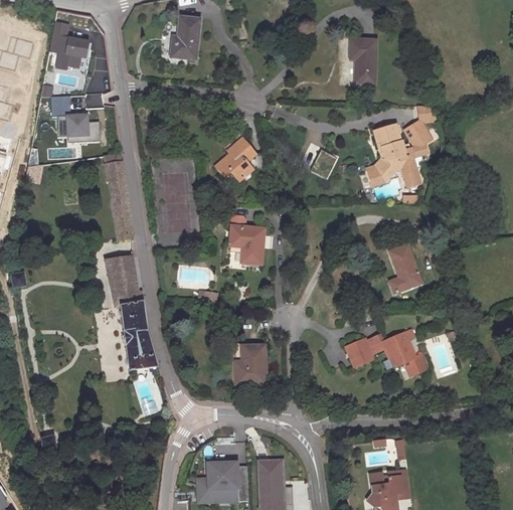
[(200,58),(204,17),(183,15),(181,42),(175,41),(174,55),(200,58)]
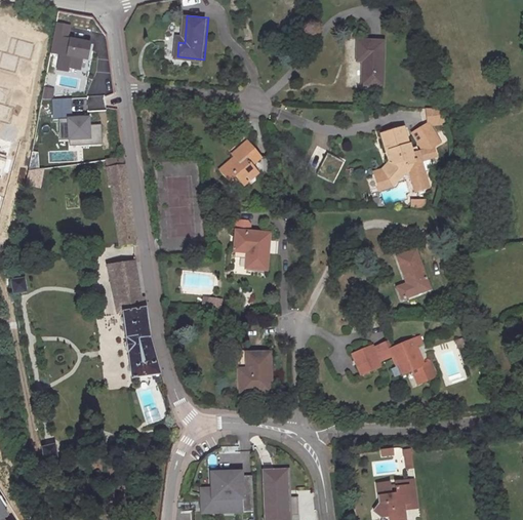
[(93,43),(71,39),(73,27),(59,24),(53,52),(64,54),(61,69),(72,71),(72,68),(83,70),(85,58),(90,60),(93,43)]
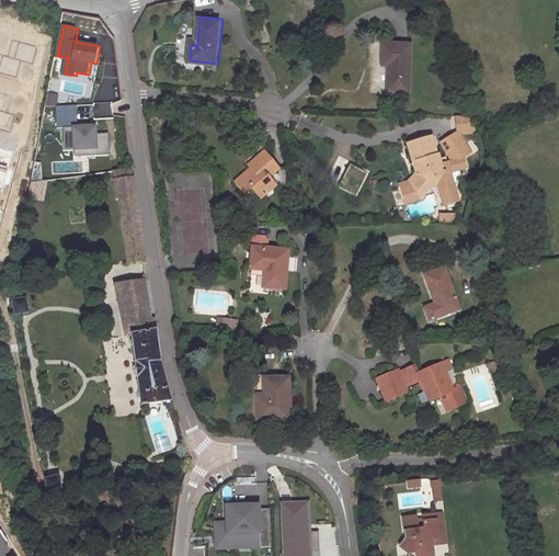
[(415,44),(385,42),(384,66),(392,66),(391,90),(413,91),(415,44)]
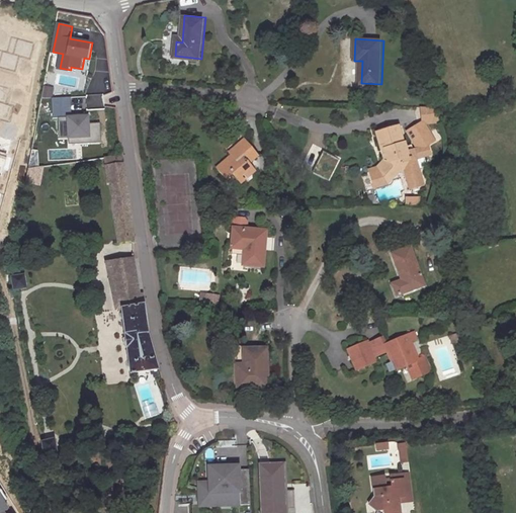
[(52,98),(54,88),(47,86),(45,98),(52,98)]
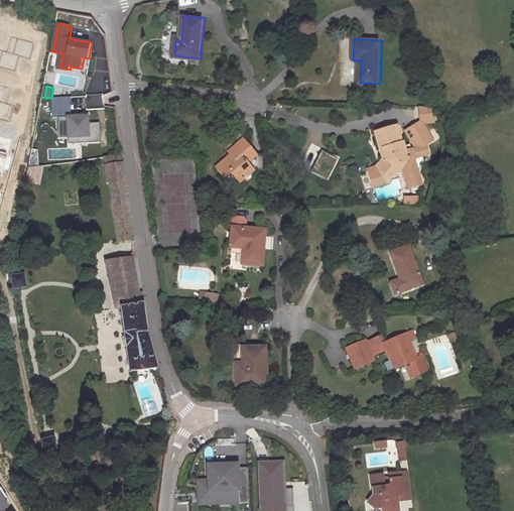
[(91,115),(75,116),(74,96),(54,97),(55,118),(60,117),(61,130),(71,130),(71,137),(92,136),(92,140),(104,140),(103,122),(92,123),(91,115)]
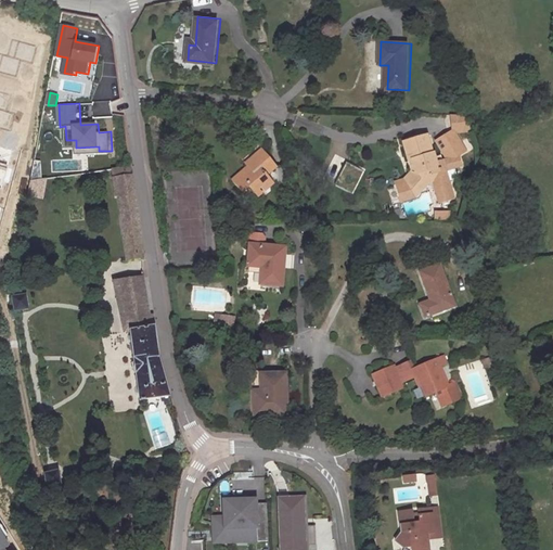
[(406,141),(410,160),(416,157),(418,162),(414,163),(418,173),(409,182),(421,193),(429,183),(436,181),(439,192),(454,187),(448,169),(464,163),(460,151),(466,146),(451,123),(434,133),(450,157),(446,158),(444,154),(438,156),(436,151),(435,152),(428,133),(406,141)]
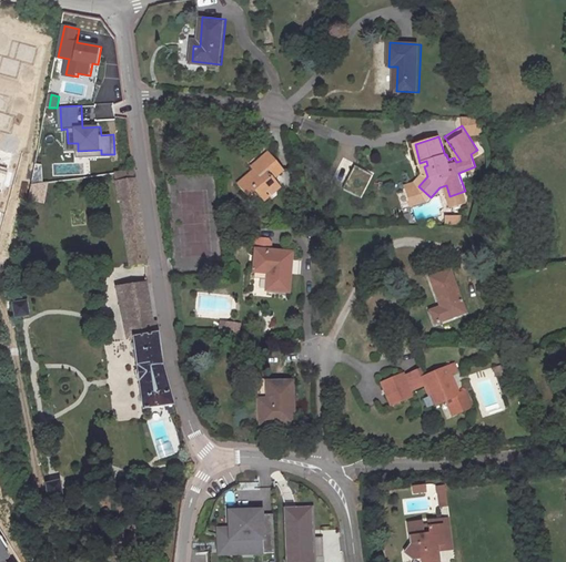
[(78,143),(68,143),(68,152),(78,151),(78,143)]
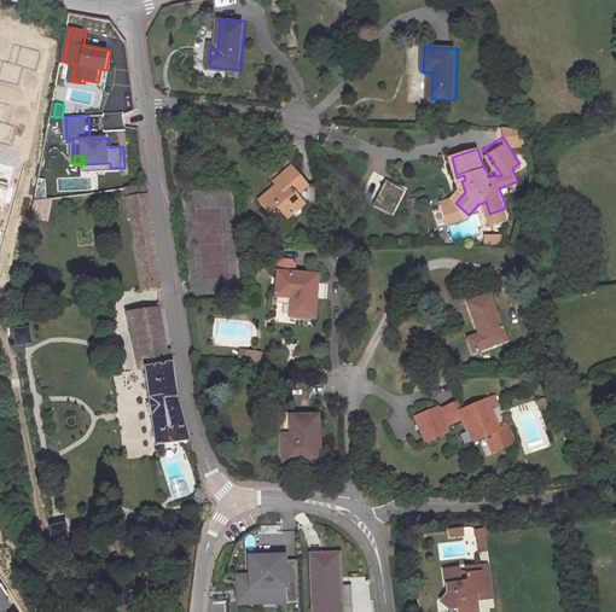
[(331,208),(327,178),(311,180),(295,161),(280,173),(284,176),(260,196),(269,209),(280,200),(288,209),(304,194),(317,209),(331,208)]
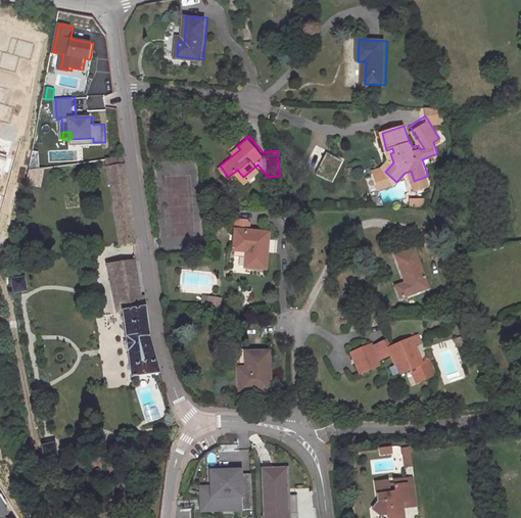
[(392,148),(386,150),(385,150),(388,161),(382,169),(385,172),(393,162),(390,153),(393,152),(392,148)]
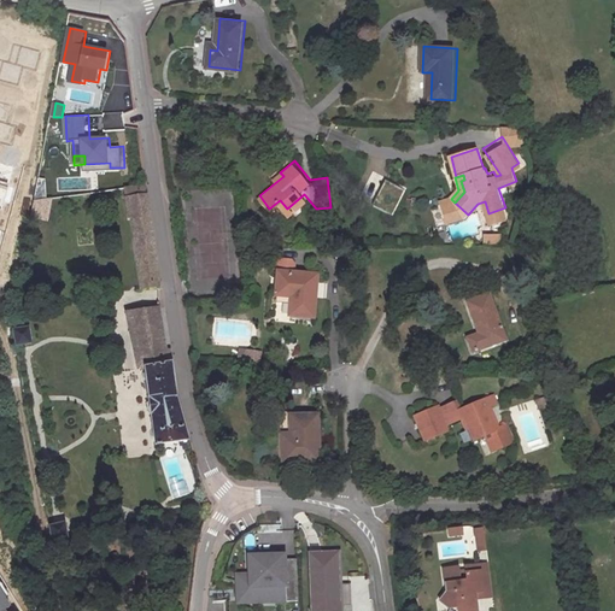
[(141,288),(159,286),(154,254),(144,177),(124,178),(129,217),(132,217),(141,288)]
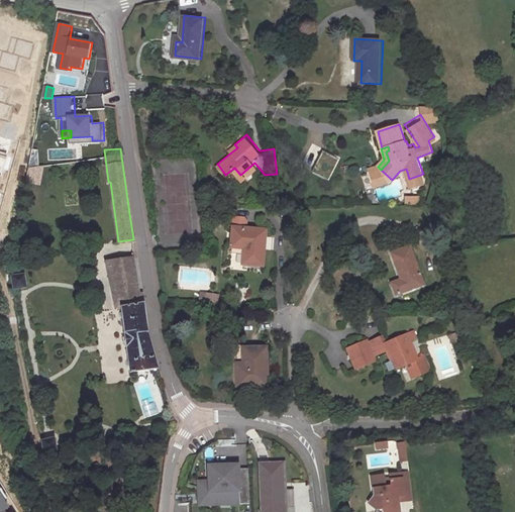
[(381,170),(378,167),(372,169),(376,184),(392,180),(381,170)]
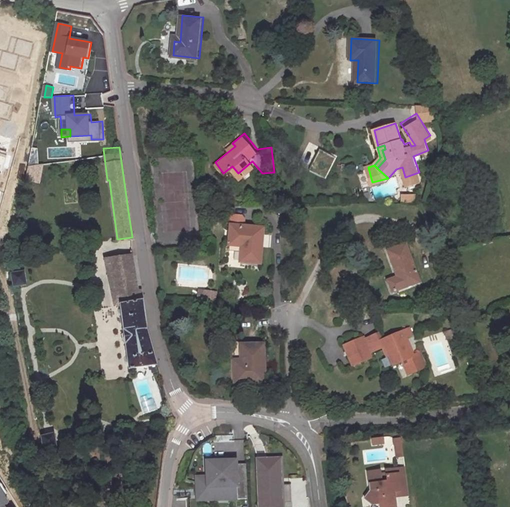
[(359,183),(366,181),(361,166),(355,168),(359,183)]
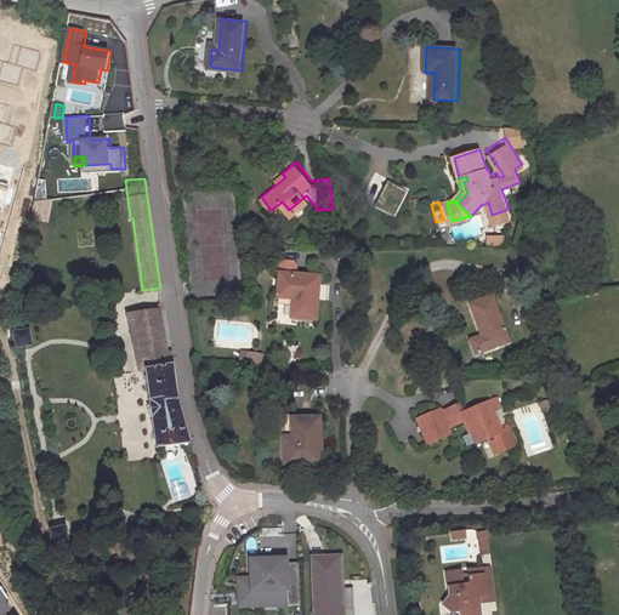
[(511,218),(509,209),(492,215),(494,223),(511,218)]
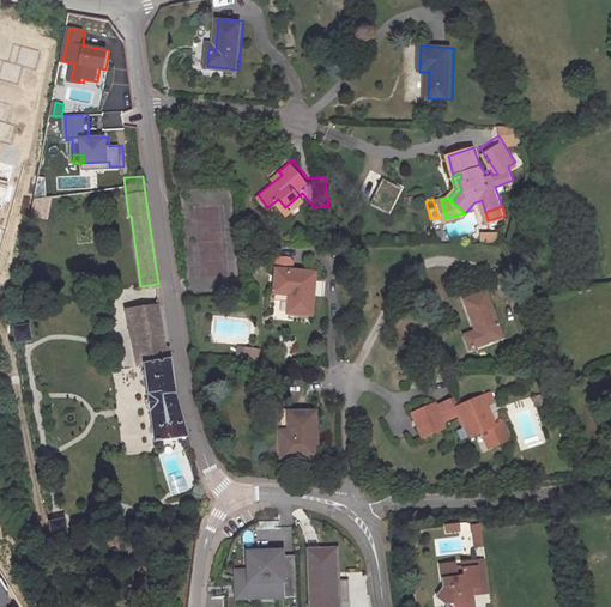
[(482,241),(497,242),(497,232),(482,231),(482,241)]
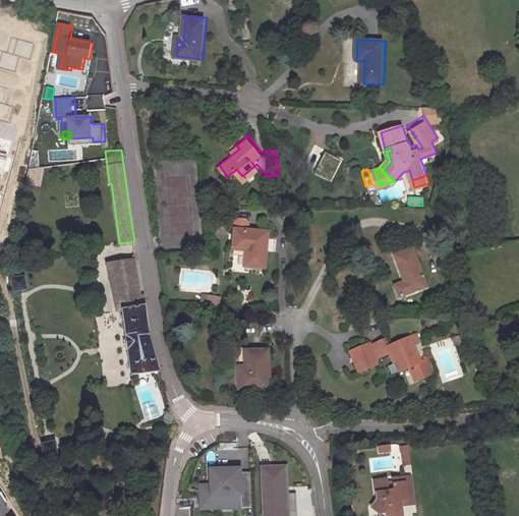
[(269,267),(272,231),(239,229),(236,254),(249,255),(248,265),(269,267)]
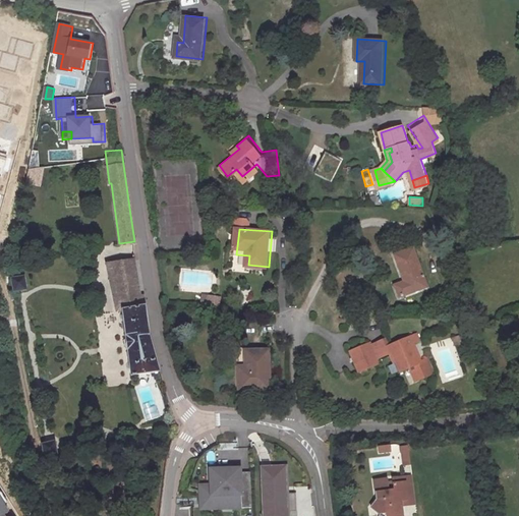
[(399,299),(428,290),(415,251),(395,258),(404,285),(394,287),(399,299)]
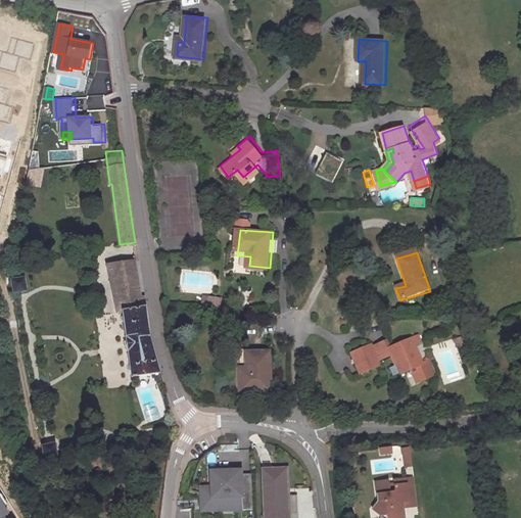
[(121,308),(129,374),(158,369),(147,327),(142,291),(139,291),(133,256),(106,262),(115,309),(121,308)]
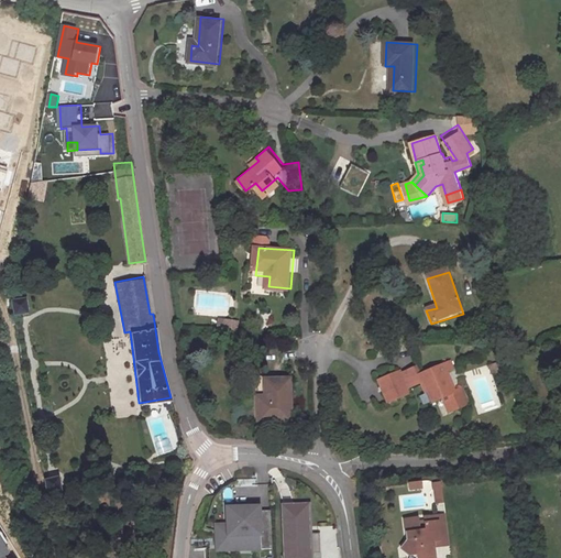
[(25,294),(11,296),(13,309),(28,307),(25,294)]
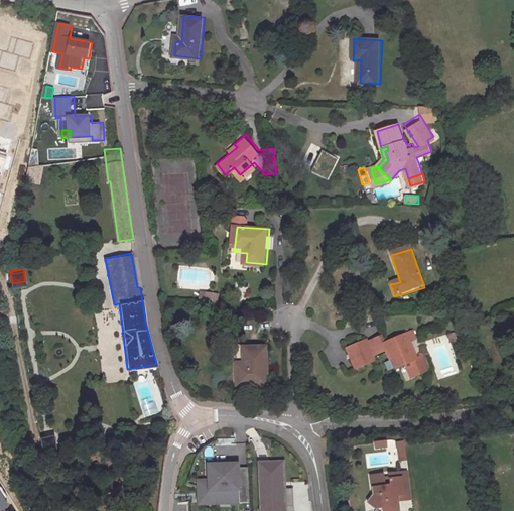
[(215,298),(216,288),(198,285),(196,296),(215,298)]
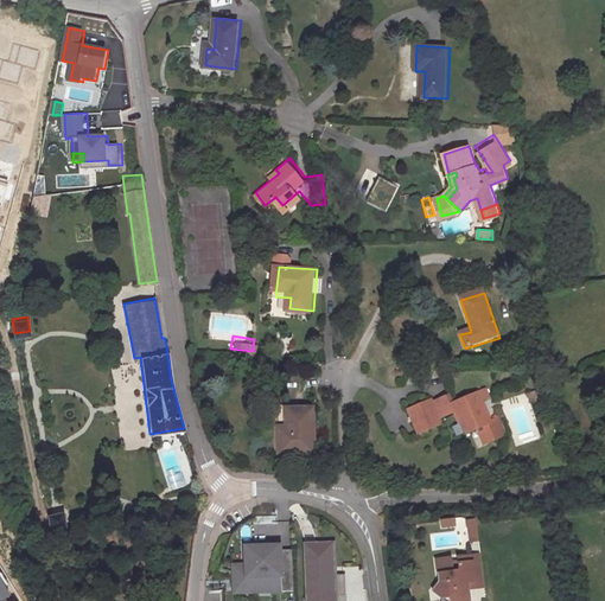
[(479,389),(452,400),(460,420),(456,421),(459,432),(477,424),(479,429),(484,428),(489,439),(507,432),(501,414),(490,417),(479,389)]
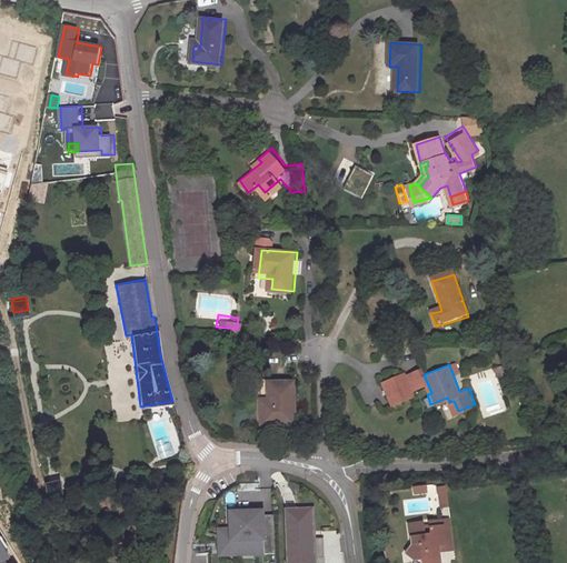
[(421,368),(405,374),(410,388),(423,383),(427,394),(431,393),(424,374),(421,368)]
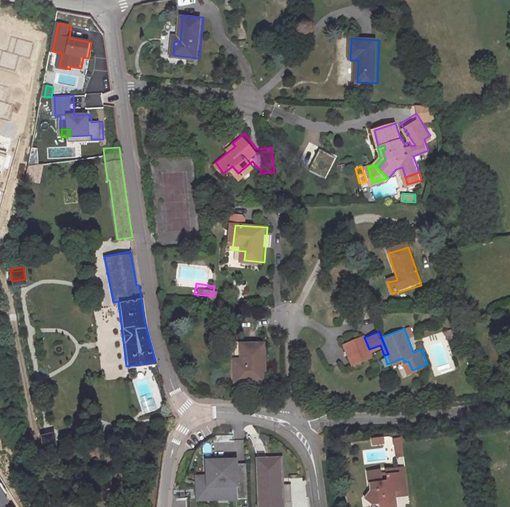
[(343,342),(345,348),(348,347),(349,351),(347,352),(351,362),(371,354),(369,349),(364,337),(363,335),(343,342)]
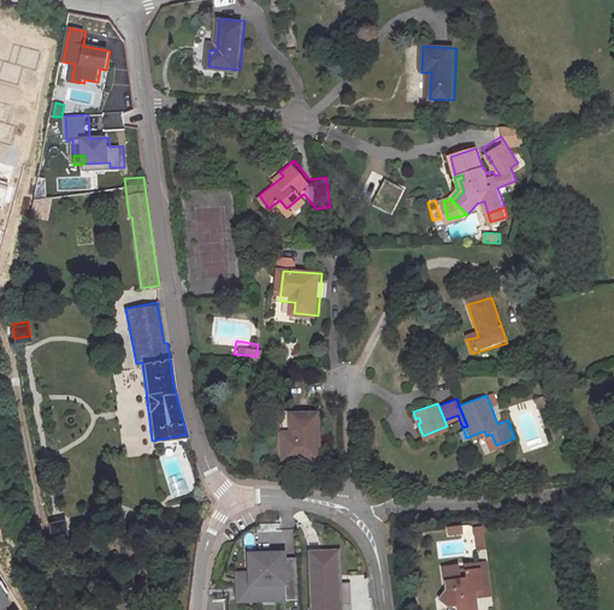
[(285,465),(324,465),(323,413),(293,414),(293,432),(284,433),(285,465)]
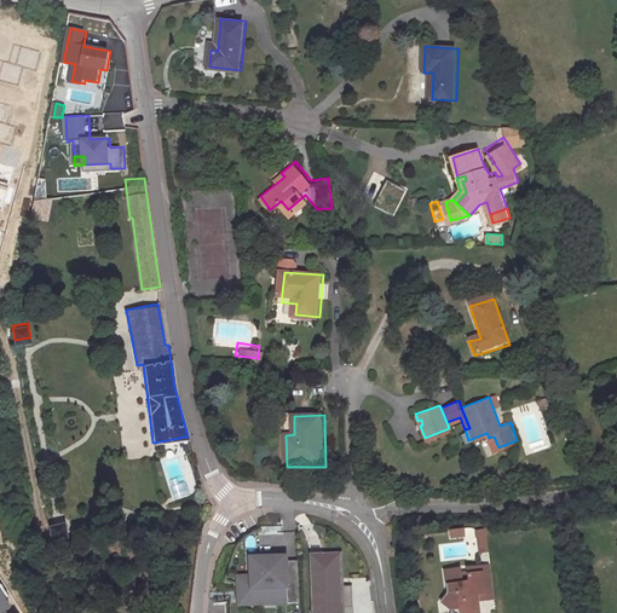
[(492,450),(499,447),(494,437),(489,438),(492,450)]
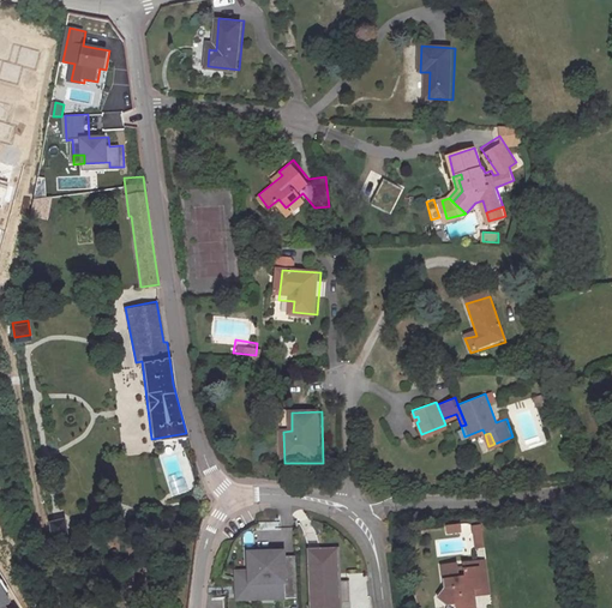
[(47,517),(49,530),(65,528),(63,515),(47,517)]
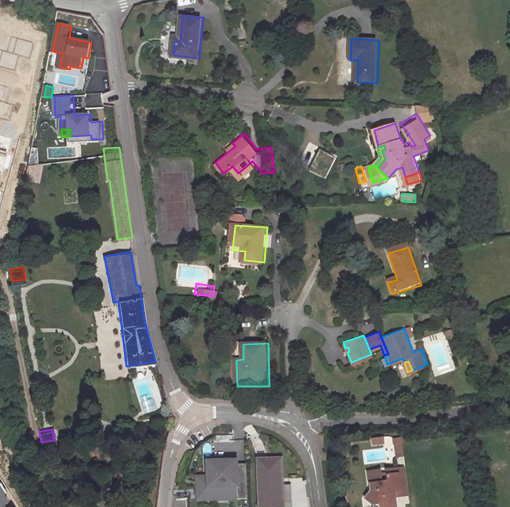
[(381,431),(368,433),(369,441),(382,439),(381,431)]
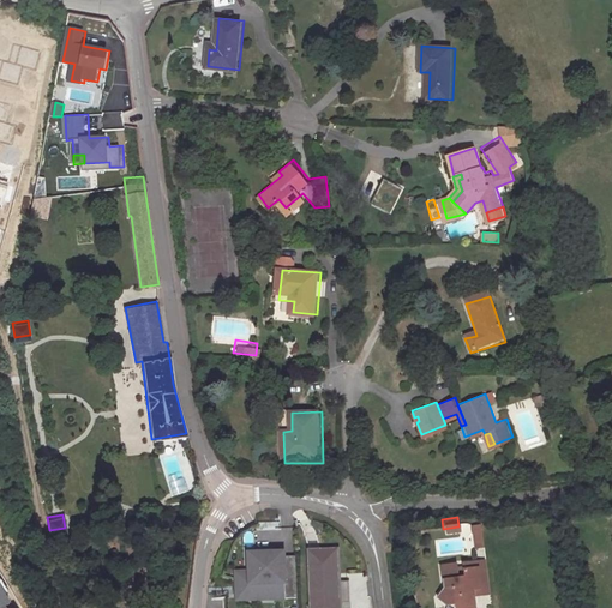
[(483,543),(479,522),(469,523),(471,529),(472,528),(474,545),(483,543)]
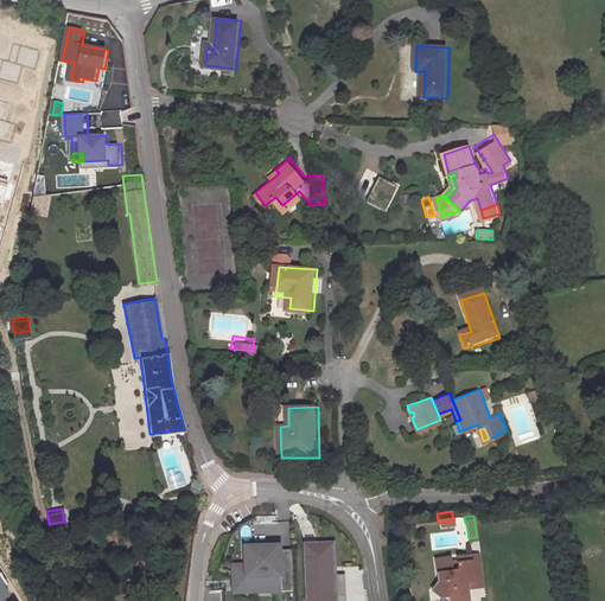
[(338,600),(338,599),(338,592),(348,590),(348,570),(337,570),(337,541),(309,542),(310,600),(338,600)]
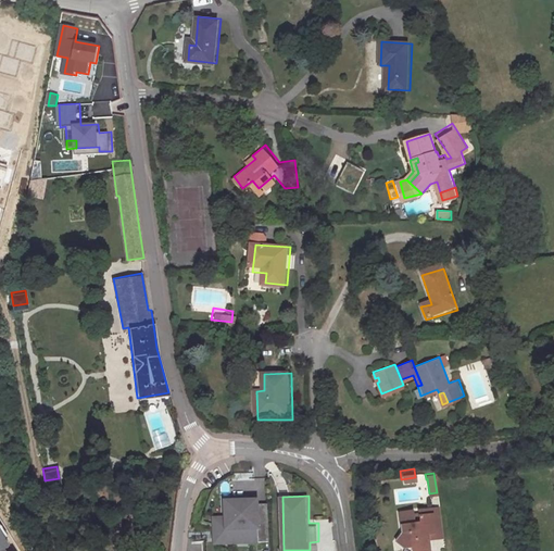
[(244,498),(227,499),(228,515),(228,541),(273,540),(272,501),(261,502),(260,497),(250,498),(250,501),(244,501),(244,498)]
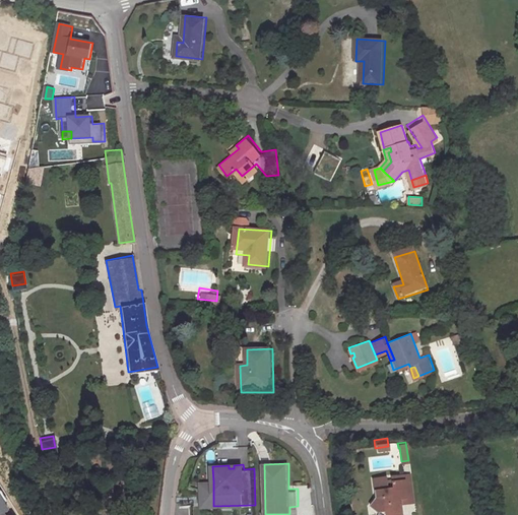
[(400,513),(399,503),(398,497),(412,495),(409,471),(390,473),(390,477),(385,478),(385,474),(372,476),(375,495),(369,504),(378,511),(384,510),(385,514),(400,513)]
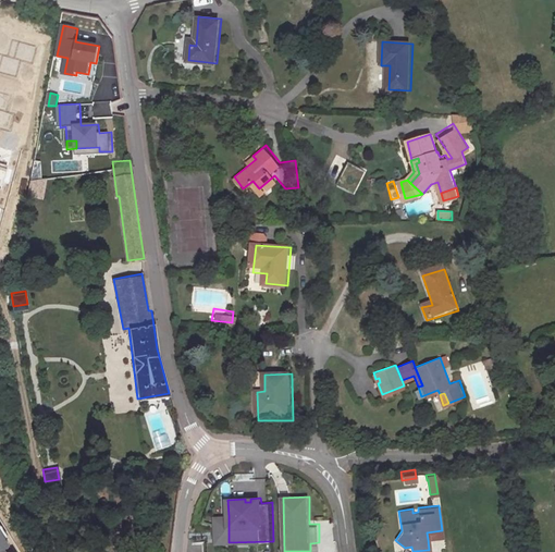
[(229,542),(229,516),(217,516),(218,542),(229,542)]
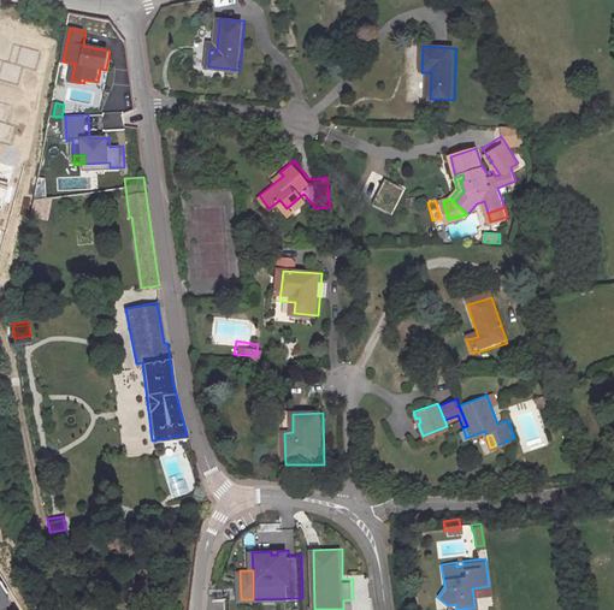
[(0,609),(13,609),(12,606),(9,609),(4,600),(7,598),(0,586),(0,609)]
